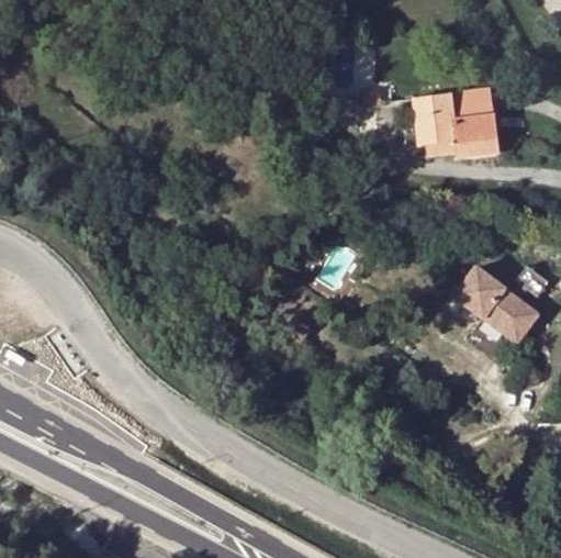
[(490,87),(449,92),(452,118),(494,112),(490,87)]
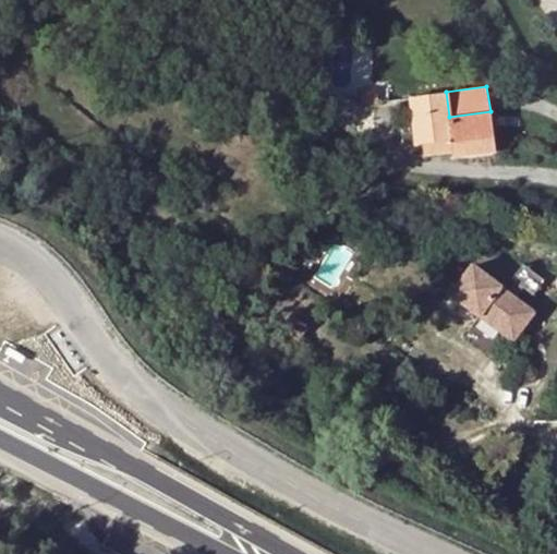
[(376,87),(360,91),(361,104),(378,101),(376,87)]
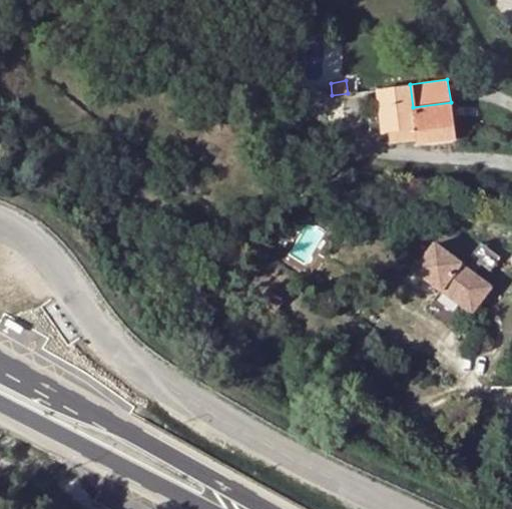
[(414,124),(416,136),(417,142),(455,137),(451,102),(413,107),(410,84),(378,89),(384,128),(389,128),(414,124)]
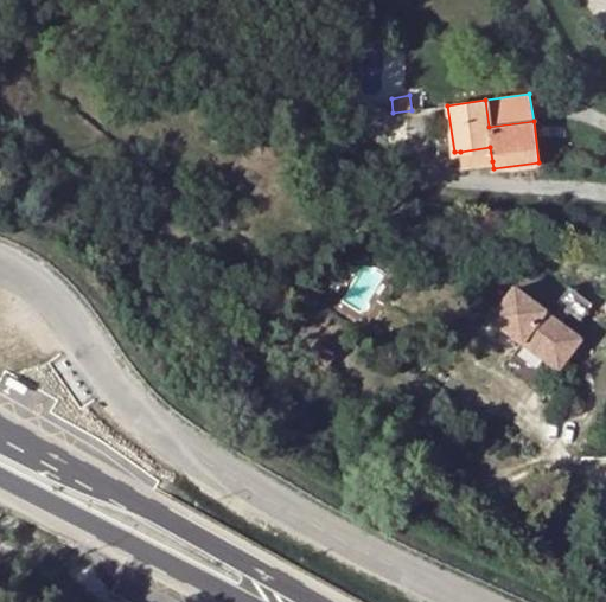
[(463,165),(492,161),(490,147),(460,152),(463,165)]
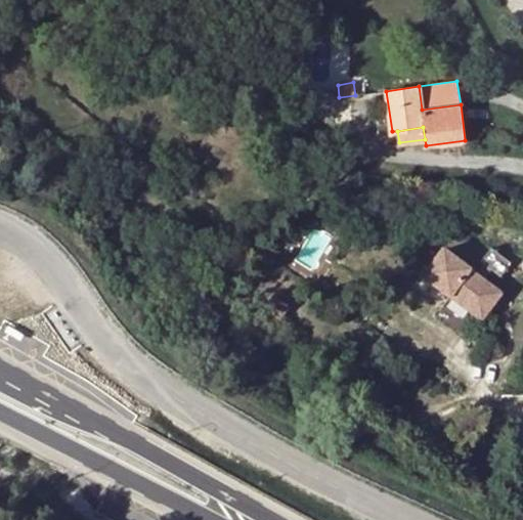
[(504,291),(445,247),(425,273),(483,318),(504,291)]
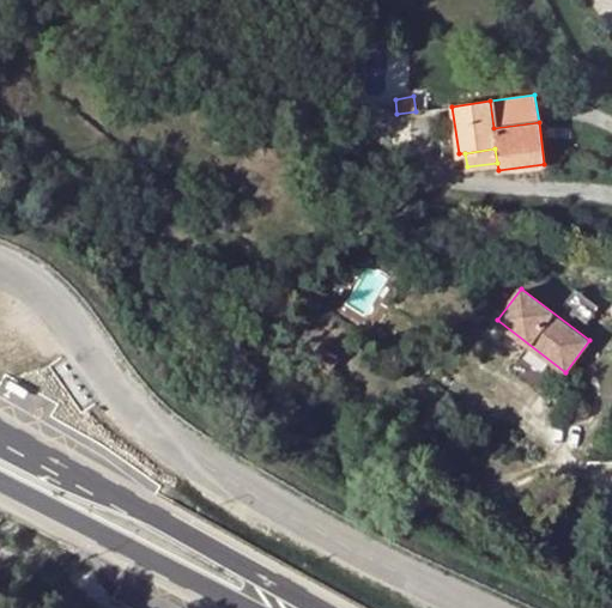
[(319,339),(309,351),(327,366),(338,354),(319,339)]
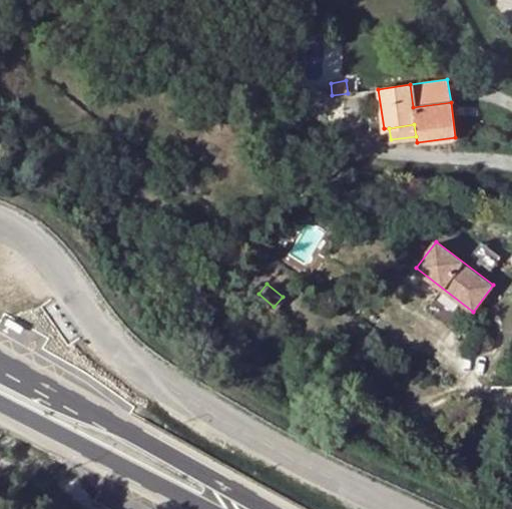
[(411,299),(397,289),(393,295),(406,305),(411,299)]
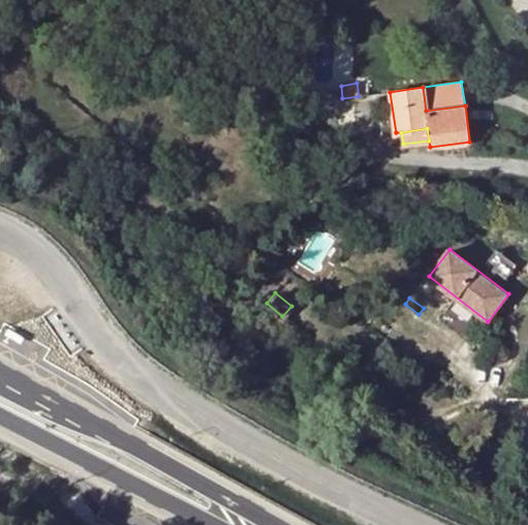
[(9,326),(5,332),(20,340),(24,334),(9,326)]
